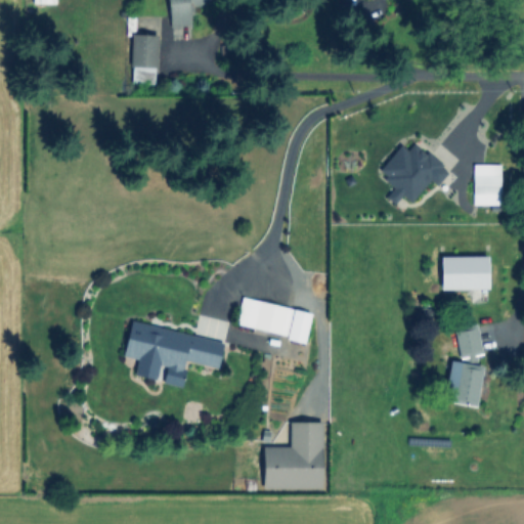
[(211,0),(212,3),(190,6),(192,24),(171,27),(168,0),(211,0)]
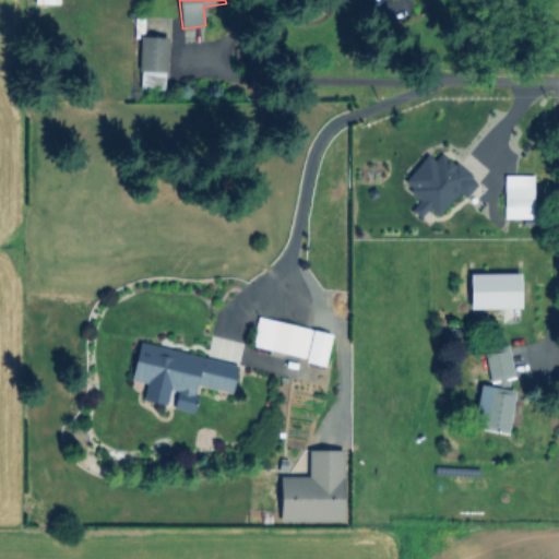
[(167,38),(167,90),(143,90),(143,39),(134,39),(135,20),(147,20),(147,38),(167,38)]
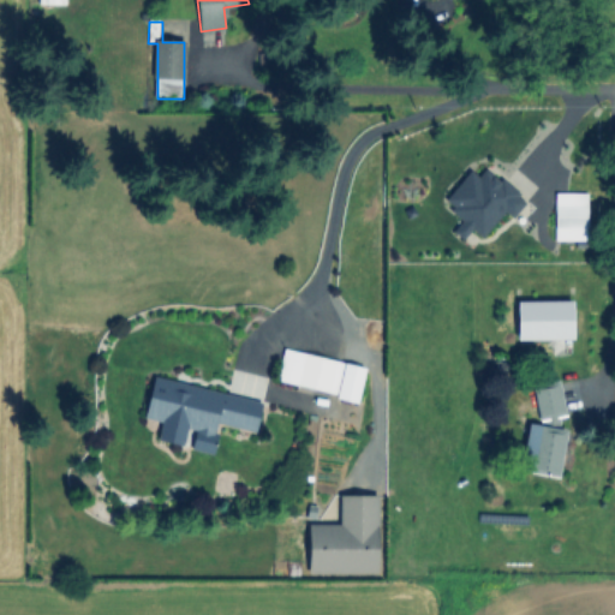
[(589,196),(589,240),(557,240),(559,196),(589,196)]
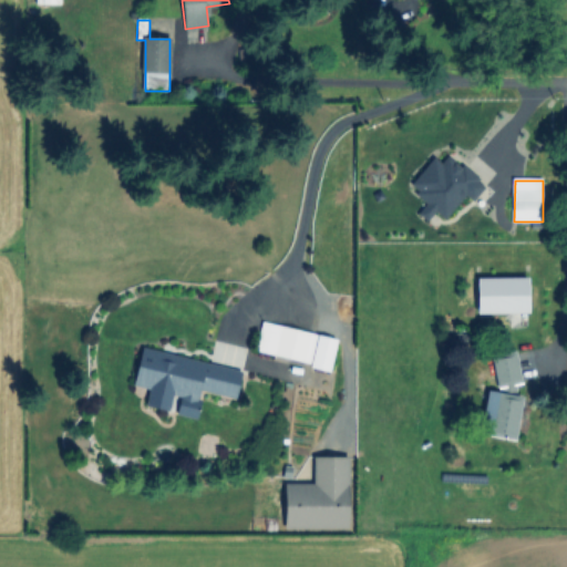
[(320,337),(313,364),(258,350),(266,322),(320,337)]
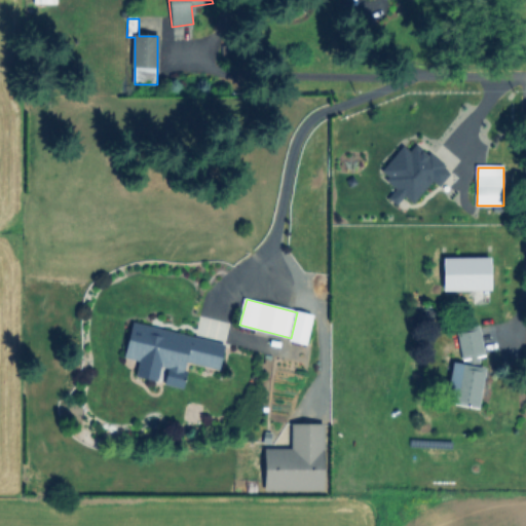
[(435,311),(435,320),(420,318),(420,311),(435,311)]
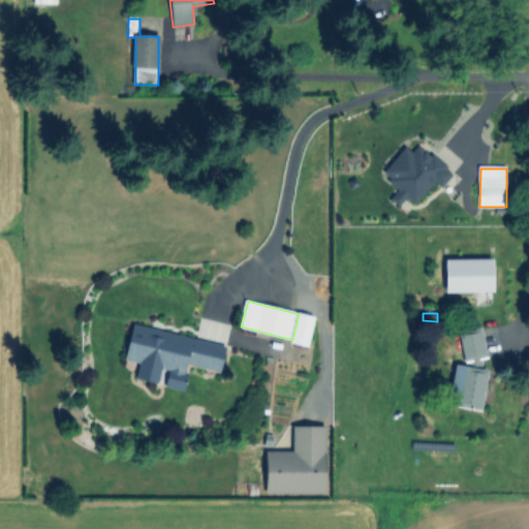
[(225,346),(219,373),(186,365),(183,375),(162,370),(159,383),(137,378),(141,364),(126,361),(134,325),(225,346)]
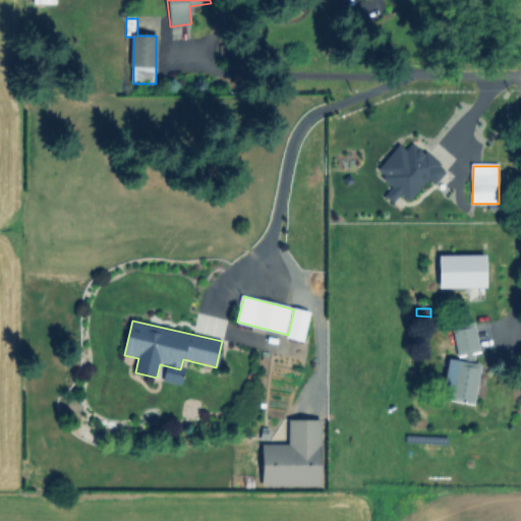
[(474,354),(472,364),(482,366),(473,413),(442,407),(448,378),(456,379),(459,361),(463,362),(460,357),(453,330),(474,324),(481,352),(474,354)]
